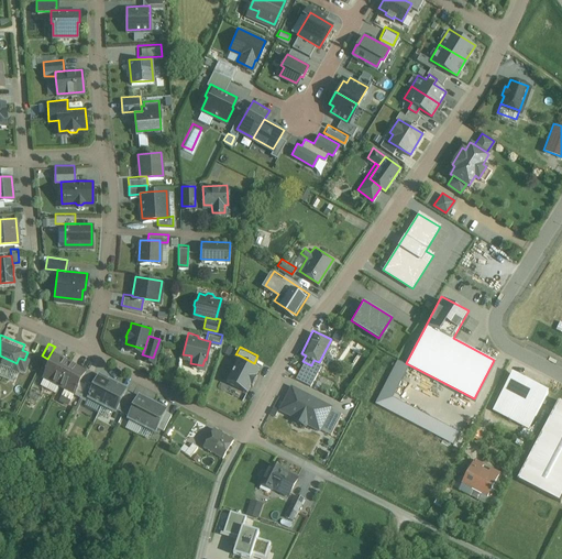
[(54,348),(47,359),(43,368),(58,376),(69,357),(54,348)]
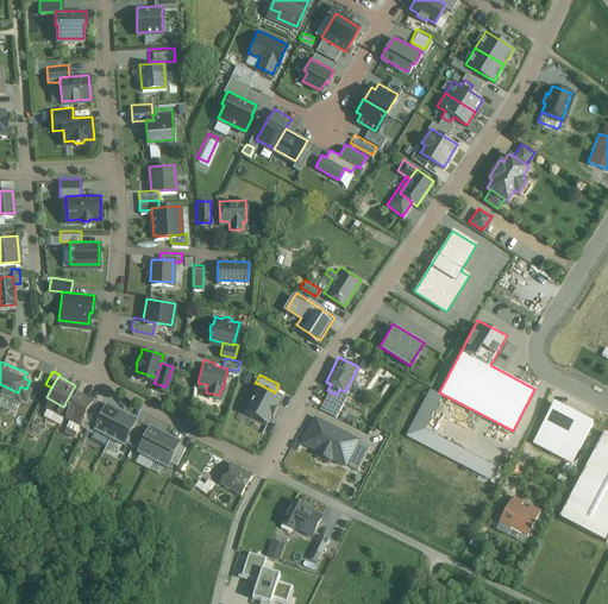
[(257,383),(244,408),(267,420),(270,413),(271,414),(277,403),(275,402),(280,395),(275,392),(257,383)]
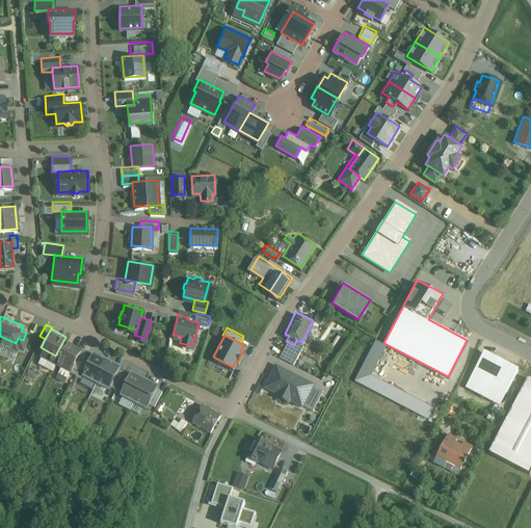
[(65,337),(55,355),(60,359),(57,366),(65,370),(69,365),(75,354),(80,344),(79,344),(65,337)]
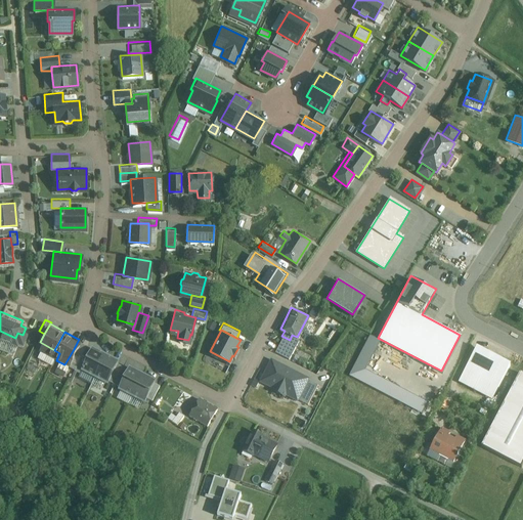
[(290,340),(281,336),(274,349),(288,356),(296,343),(290,340)]
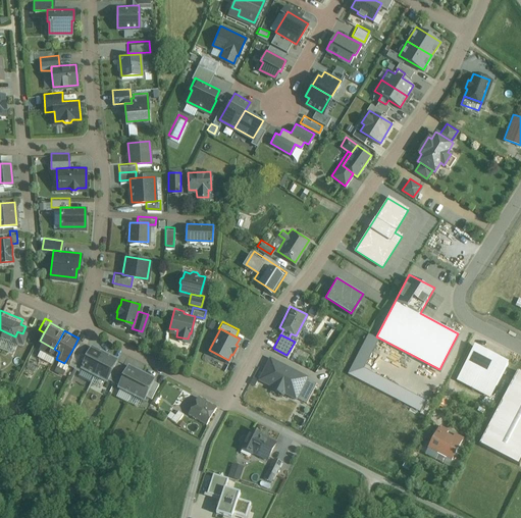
[(85,339),(79,335),(77,338),(79,338),(73,348),(79,351),(85,339)]
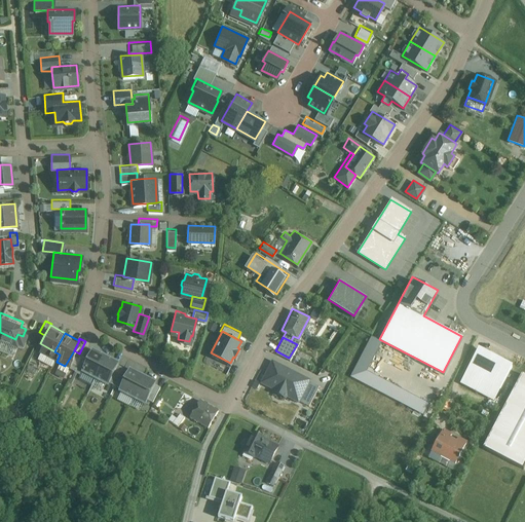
[(105,350),(91,344),(86,352),(81,364),(94,371),(105,350)]
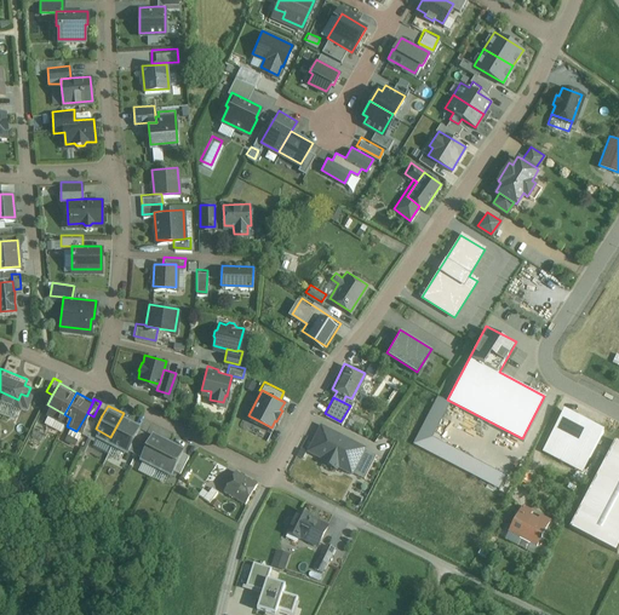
[(602,427),(563,408),(543,447),(583,467),(602,427)]
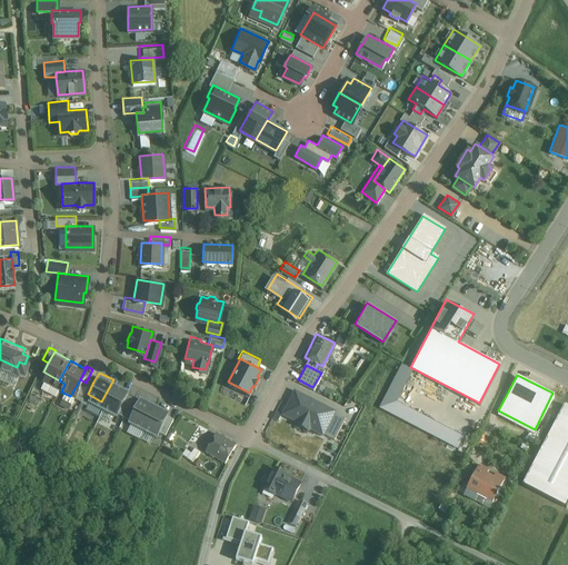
[(88,379),(80,395),(86,398),(88,394),(93,382),(88,379)]
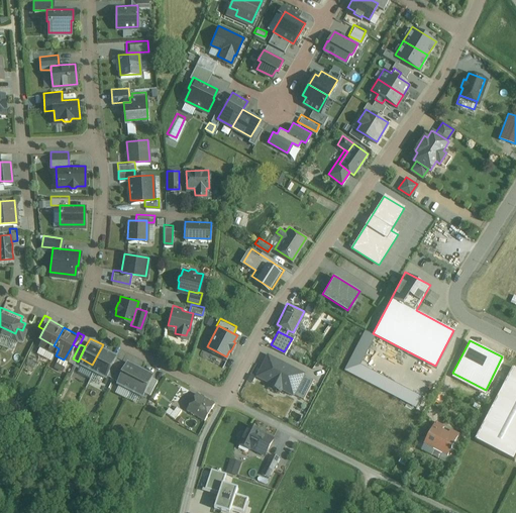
[(115,351),(103,344),(92,365),(105,371),(106,370),(114,353),(115,351)]
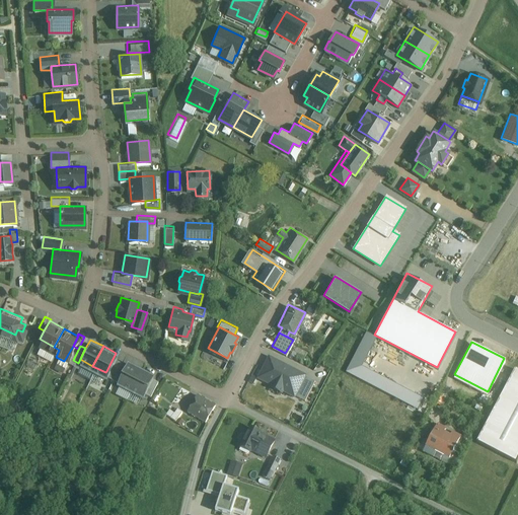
[(115,355),(106,371),(113,373),(116,368),(121,358),(115,355)]
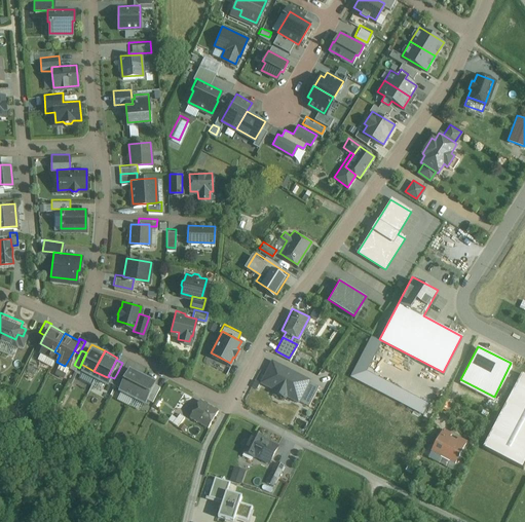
[(272,360),(262,379),(274,386),(273,388),(285,395),(286,392),(297,398),(307,378),(272,360)]
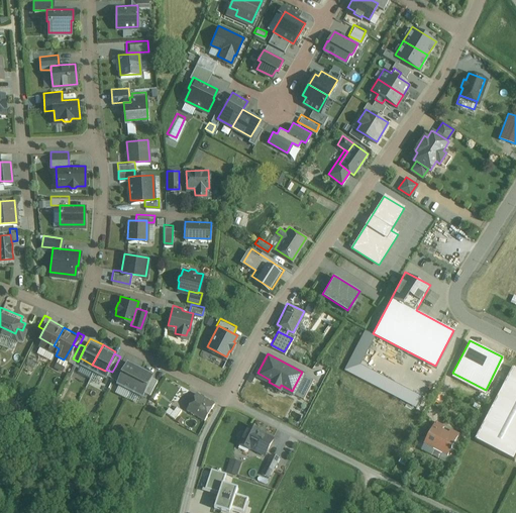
[(125,358),(120,356),(115,367),(120,370),(125,358)]
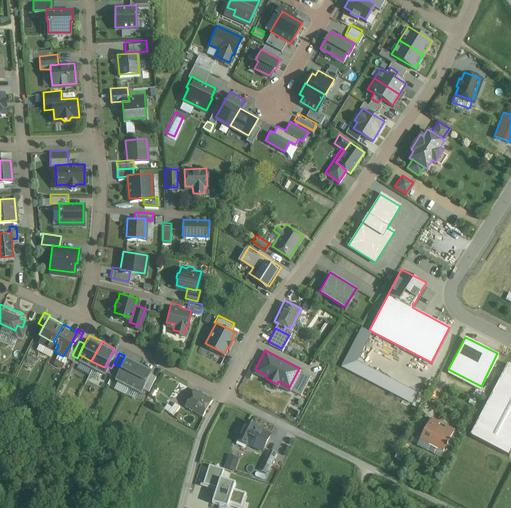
[(138,360),(125,354),(124,355),(119,366),(115,373),(128,380),(138,360)]
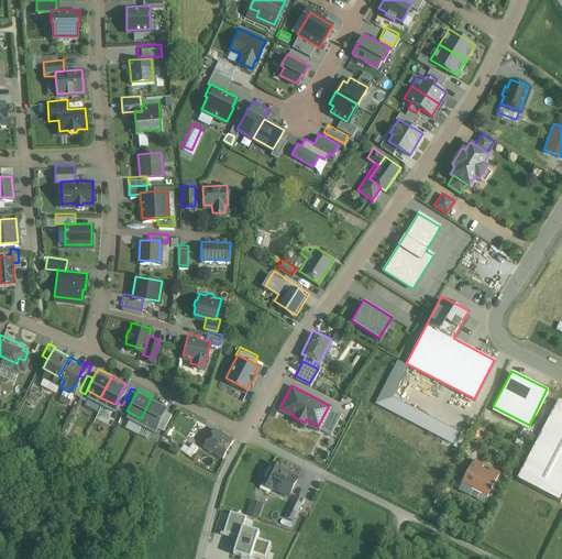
[(166,404),(152,396),(141,418),(154,425),(165,406),(166,404)]
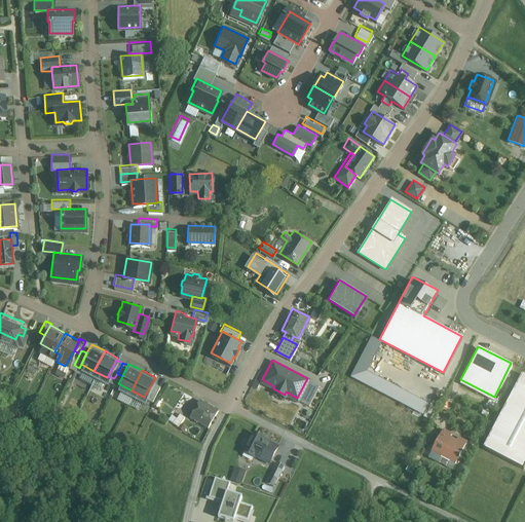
[(524,456),(524,374),(522,373),(484,445),(521,464),(524,456)]
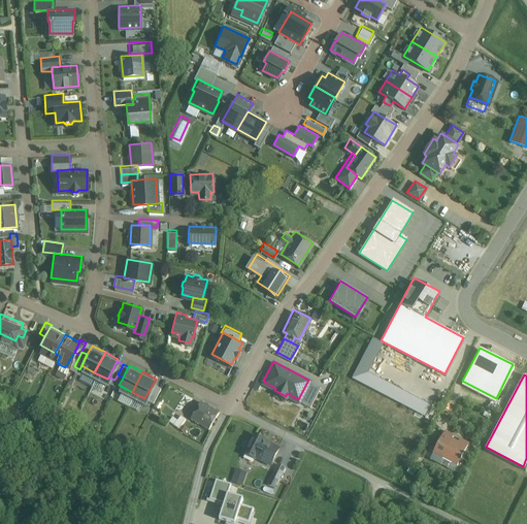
[(308,380),(298,399),(309,405),(320,385),(308,380)]
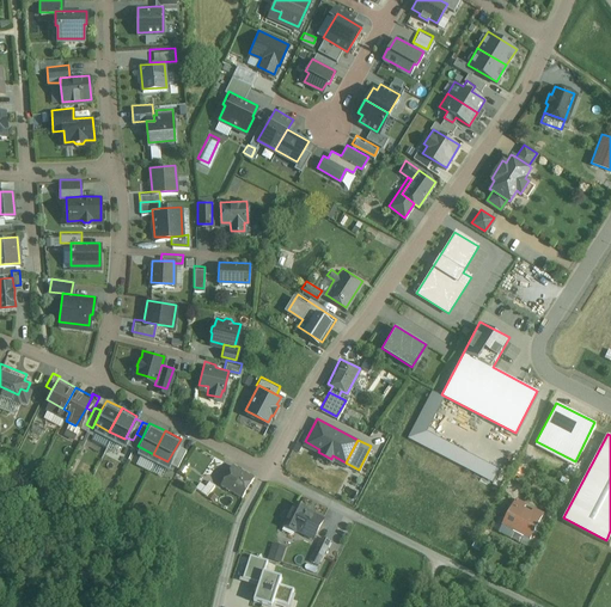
[(179,441),(170,458),(177,460),(185,443),(179,441)]
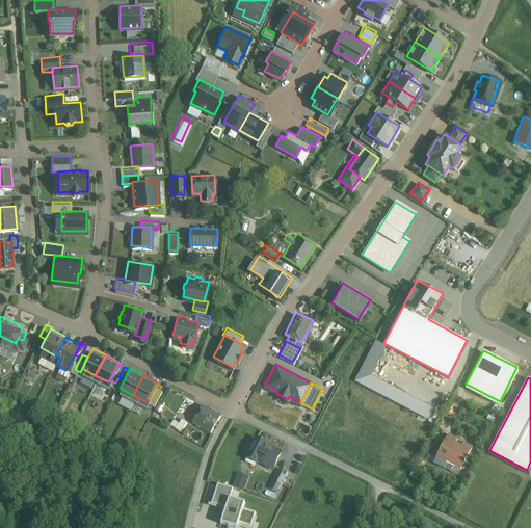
[(220,412),(202,400),(191,417),(210,428),(220,412)]
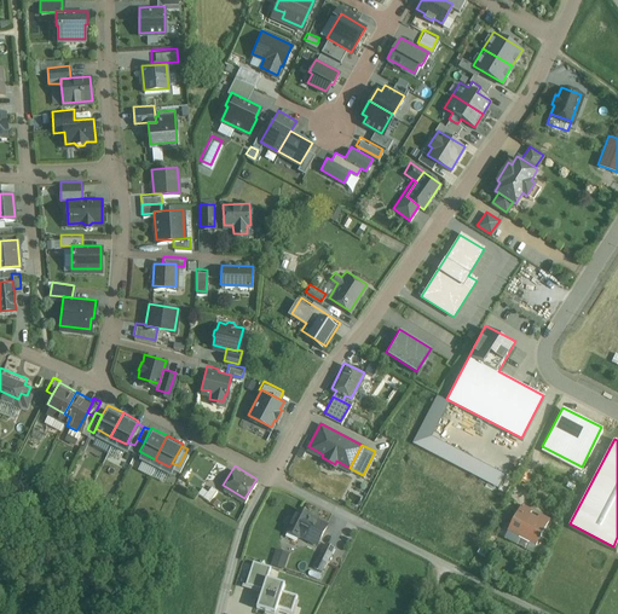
[(207,486),(202,492),(208,496),(217,485),(211,480),(207,486)]
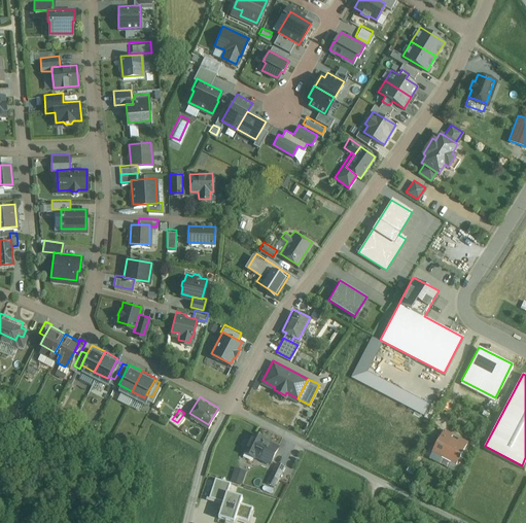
[(176,414),(171,410),(168,415),(172,419),(176,414)]
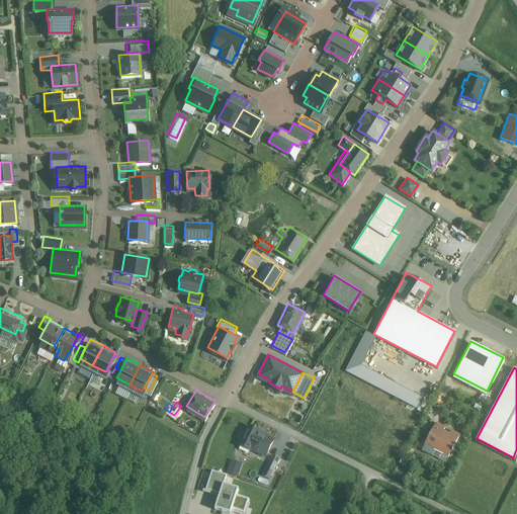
[(444,424),(436,420),(425,441),(434,446),(431,451),(440,456),(443,450),(447,453),(458,432),(450,428),(447,434),(440,431),(444,424)]
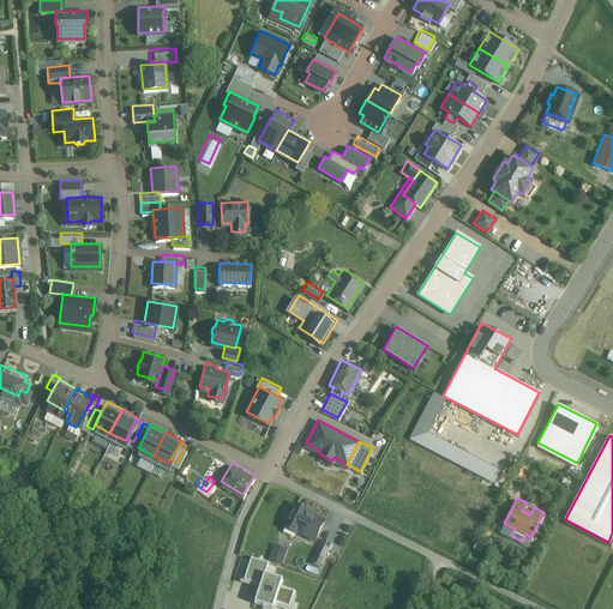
[(306,507),(295,502),(284,523),(295,528),(296,526),(304,531),(313,536),(323,517),(305,508),(306,507)]
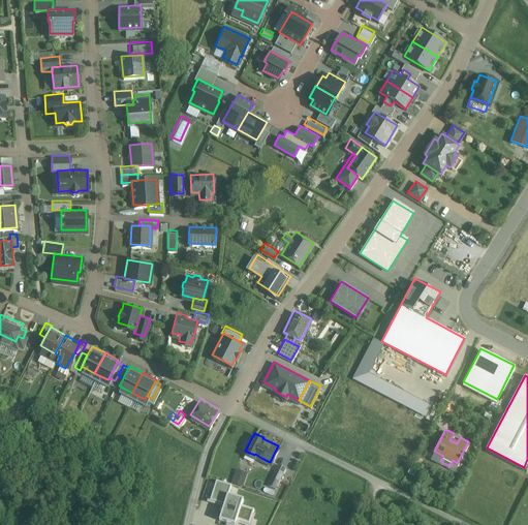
[(270,462),(261,458),(258,464),(266,469),(270,462)]
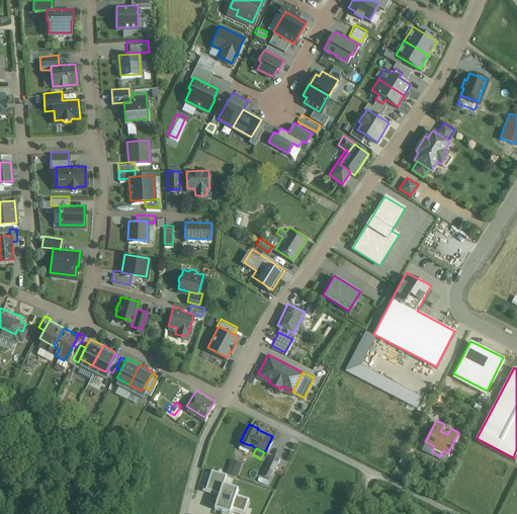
[(272,452),(267,461),(273,465),(278,455),(272,452)]
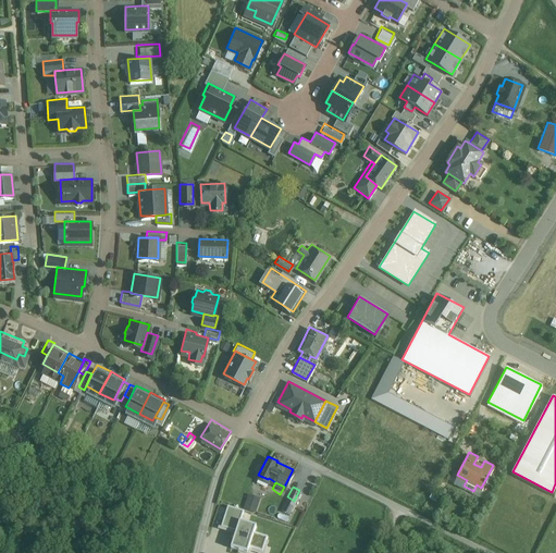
[(247,489),(243,503),(256,506),(259,492),(247,489)]
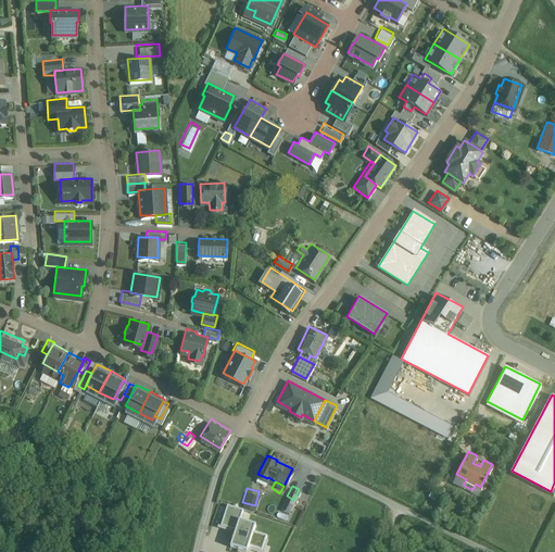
[(287,496),(281,506),(288,510),(293,500),(287,496)]
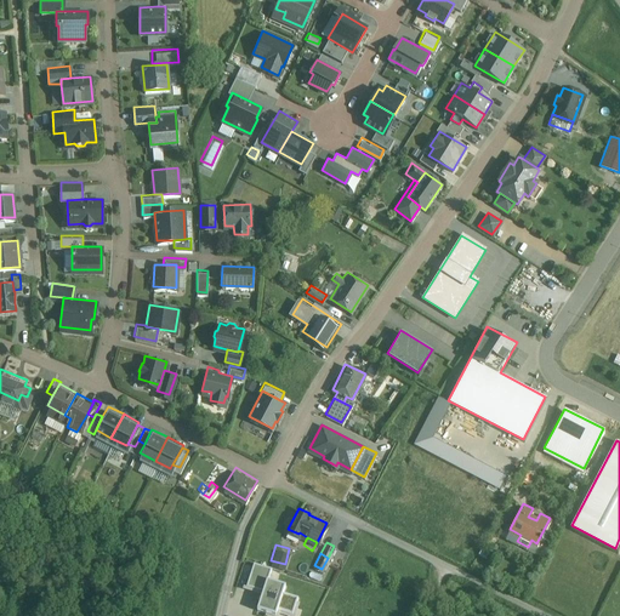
[(271,566),(252,560),(245,581),(263,587),(257,605),(276,612),(278,606),(291,611),(297,595),(283,591),(285,582),(267,576),(271,566)]
